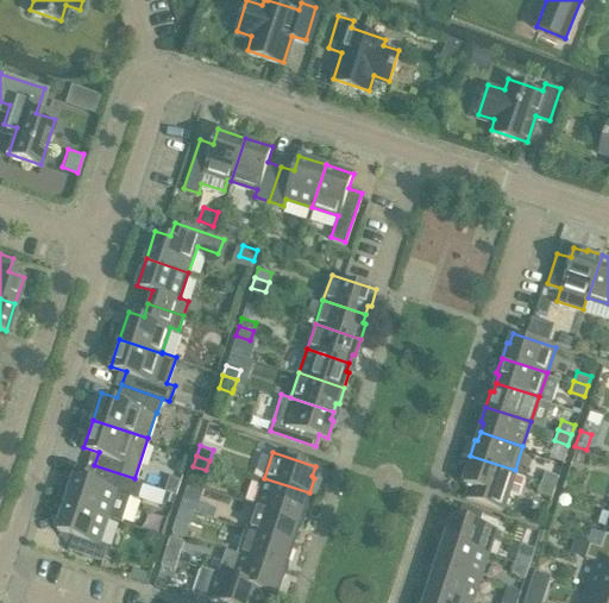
[(525,473),(515,470),(470,456),(464,470),(466,472),(464,482),(470,483),(466,495),(502,507),(508,489),(519,491),(525,473)]
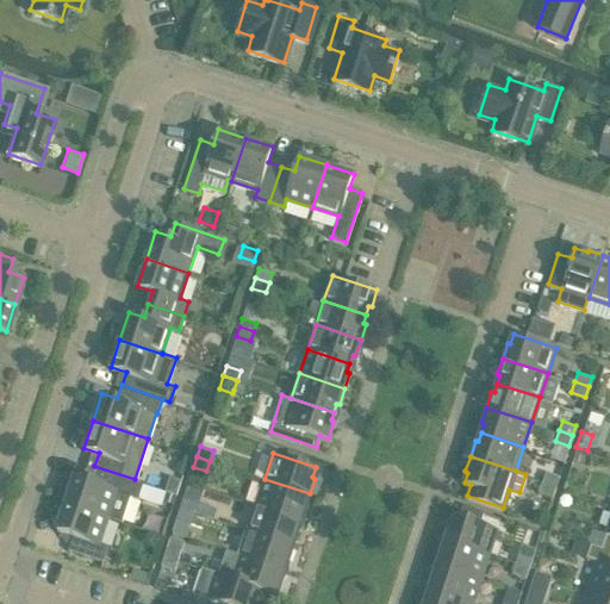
[(135,479),(94,466),(91,479),(75,474),(66,502),(109,516),(122,520),(130,494),(138,497),(143,481),(135,479)]
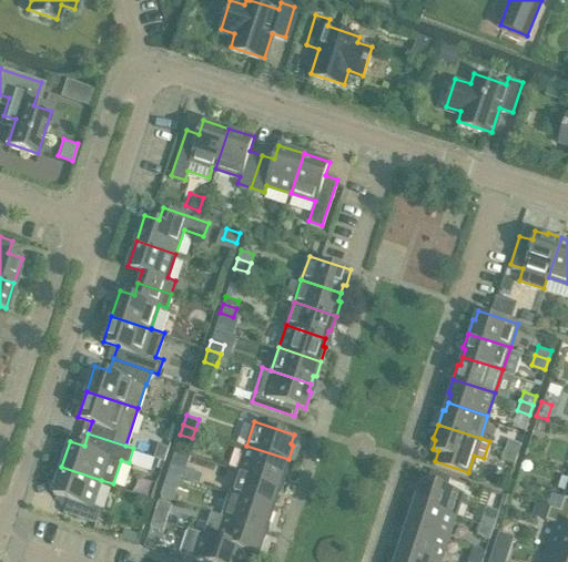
[(508,437),(505,447),(518,450),(521,441),(508,437)]
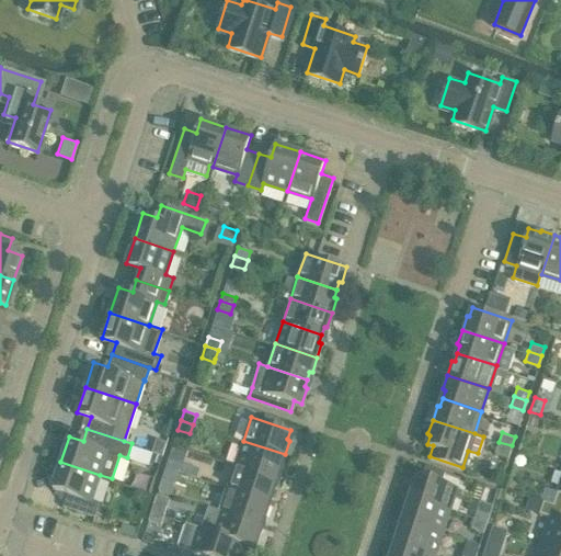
[(156,437),(151,450),(162,453),(167,440),(156,437)]
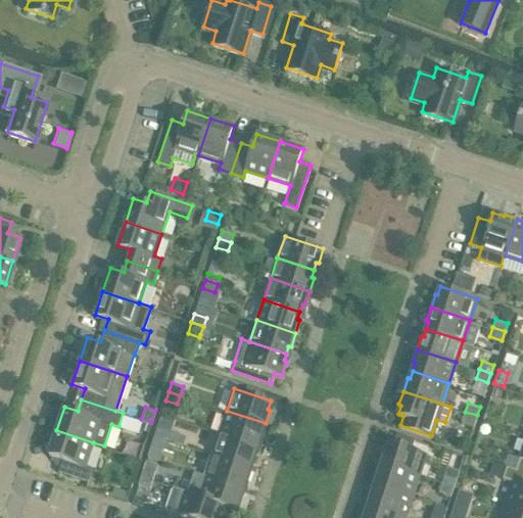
[(256,443),(258,436),(262,436),(266,423),(227,411),(220,431),(256,443)]
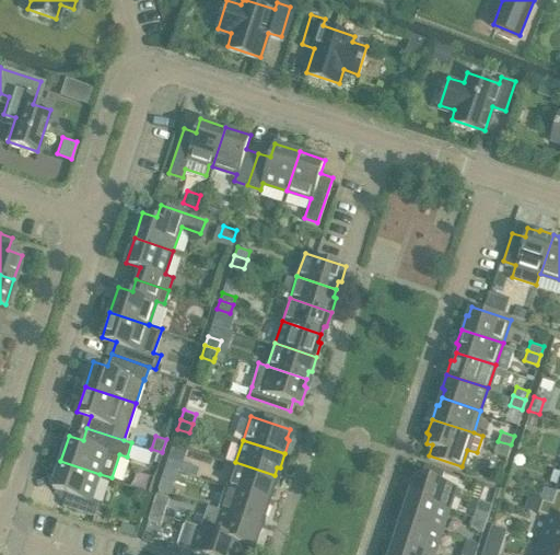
[(511,444),(498,441),(494,450),(508,454),(511,444)]
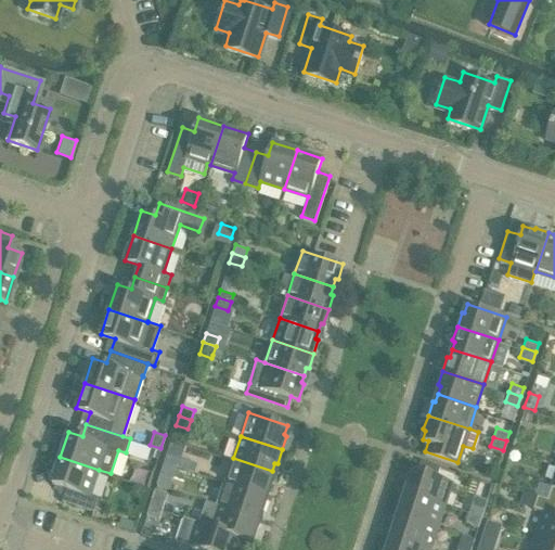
[(167,451),(164,460),(177,464),(180,455),(167,451)]
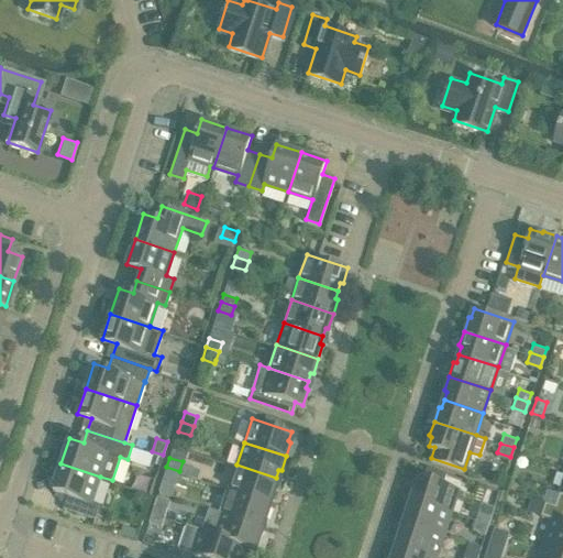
[(95,516),(99,502),(92,500),(100,477),(61,463),(53,489),(67,493),(63,505),(95,516)]
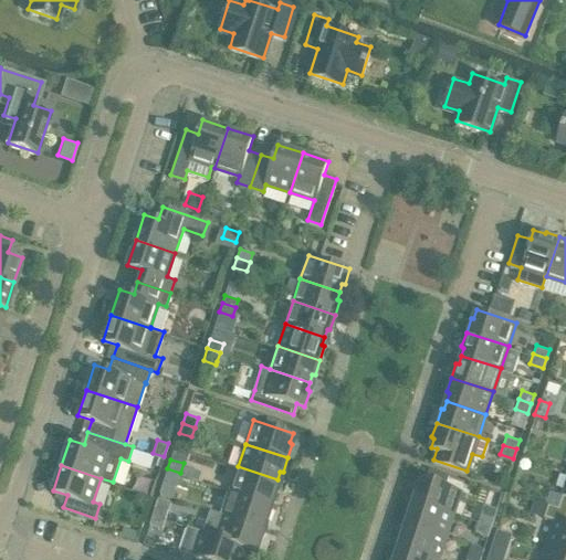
[(272,504),(278,489),(275,487),(278,479),(238,466),(230,489),(272,504)]
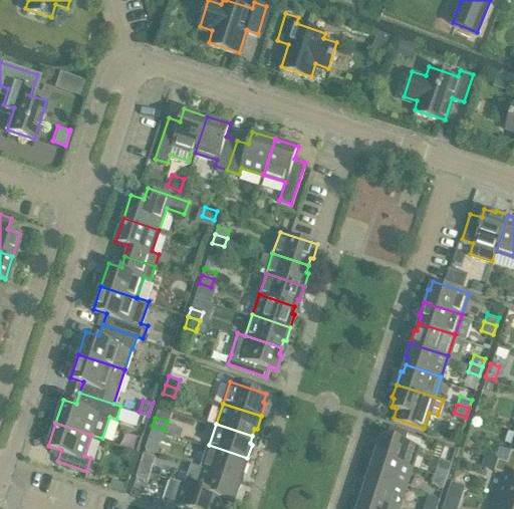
[(152,426),(149,435),(161,439),(164,430),(152,426)]
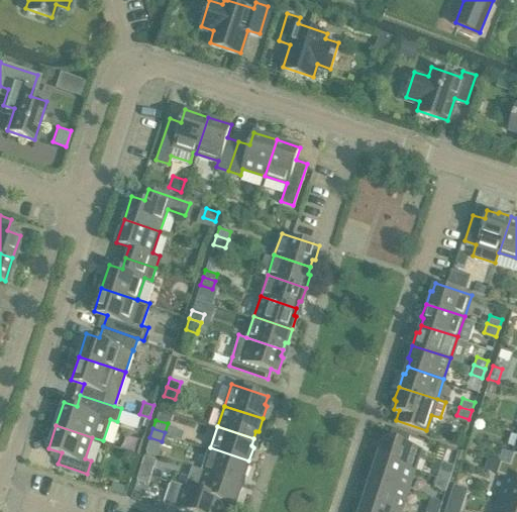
[(414,468),(421,446),(385,434),(383,442),(380,442),(376,455),(414,468)]
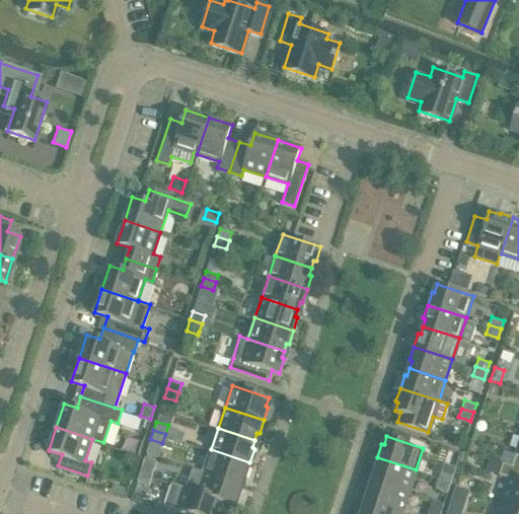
[(240,482),(243,474),(245,474),(249,462),(211,449),(205,469),(240,482)]
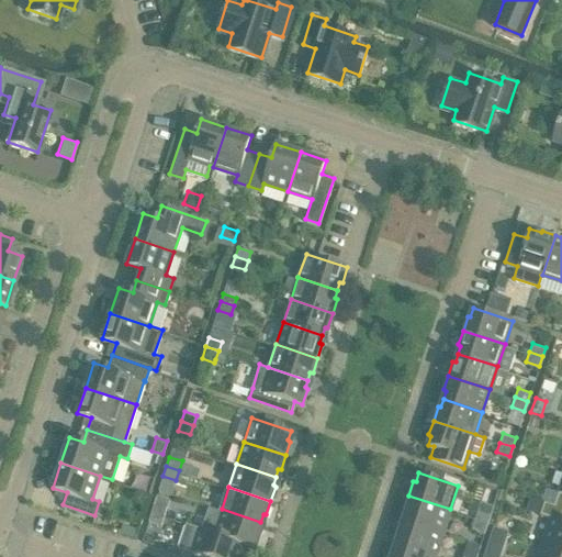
[(157,493),(152,511),(164,515),(170,497),(157,493)]
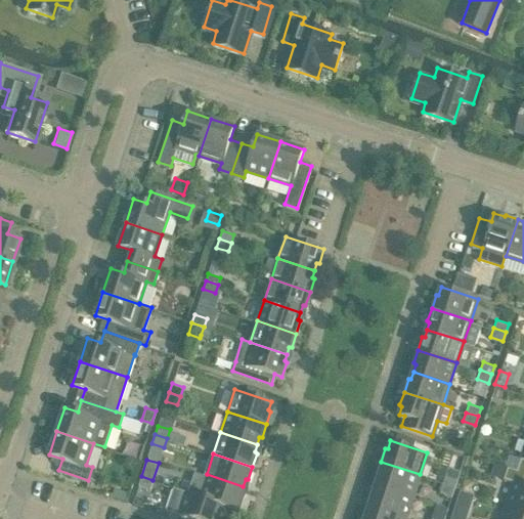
[(412,495),(420,474),(381,462),(377,475),(379,476),(377,483),(412,495)]
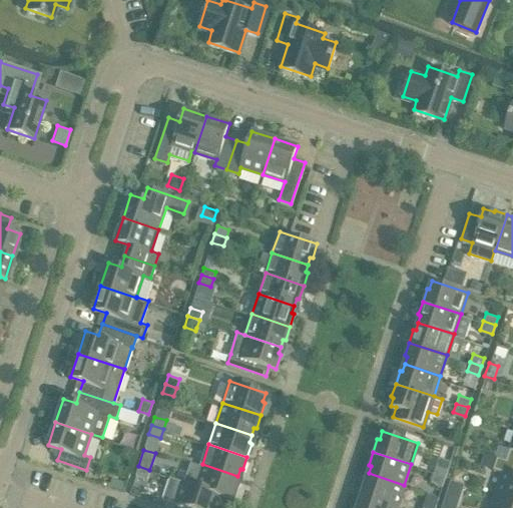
[(512,498),(512,473),(512,468),(512,460),(507,459),(507,458),(497,455),(493,467),(503,470),(495,493),(512,498)]
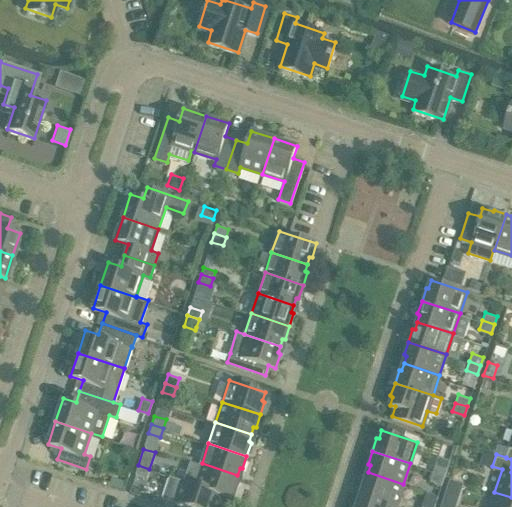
[(232,498),(233,496),(237,484),(235,482),(237,475),(202,463),(190,460),(184,479),(183,480),(225,494),(224,495),(232,498)]
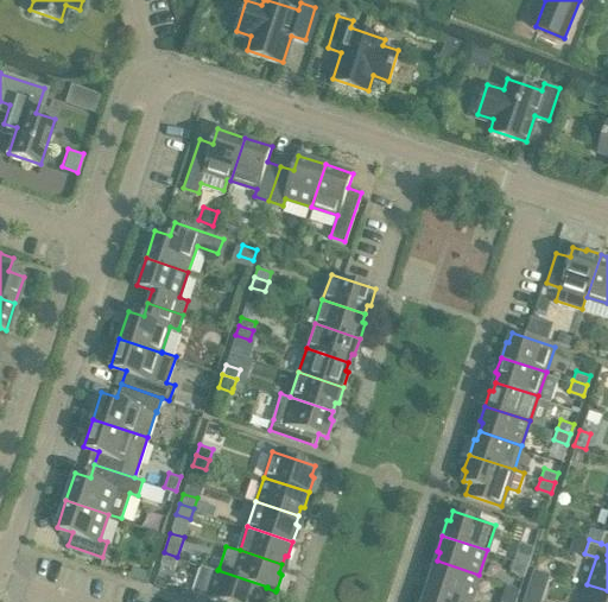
[(518,549),(514,559),(527,564),(531,553),(518,549)]
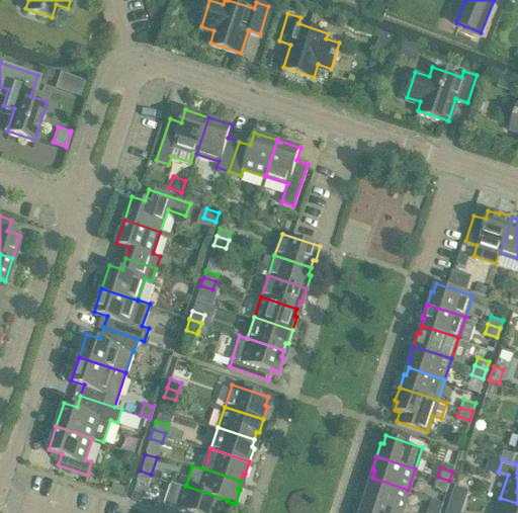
[(140,471),(137,479),(148,483),(151,475),(140,471)]
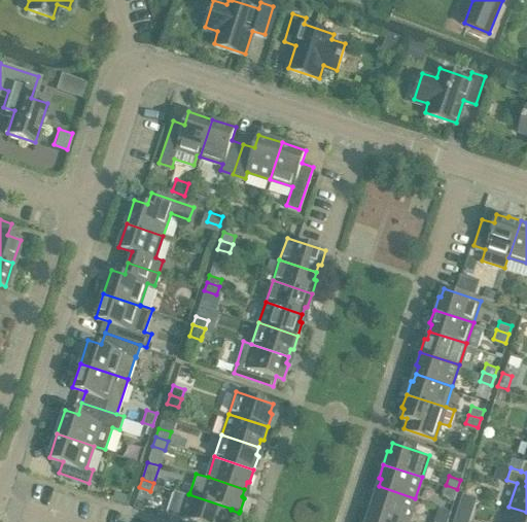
[(446,485),(443,494),(454,497),(457,489),(446,485)]
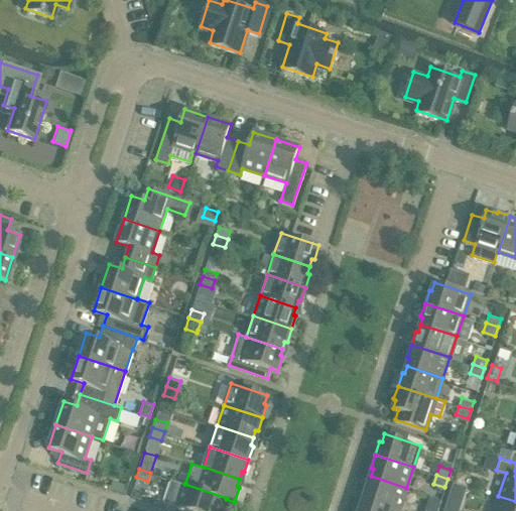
[(400,508),(406,488),(371,476),(368,483),(366,483),(362,496),(400,508)]
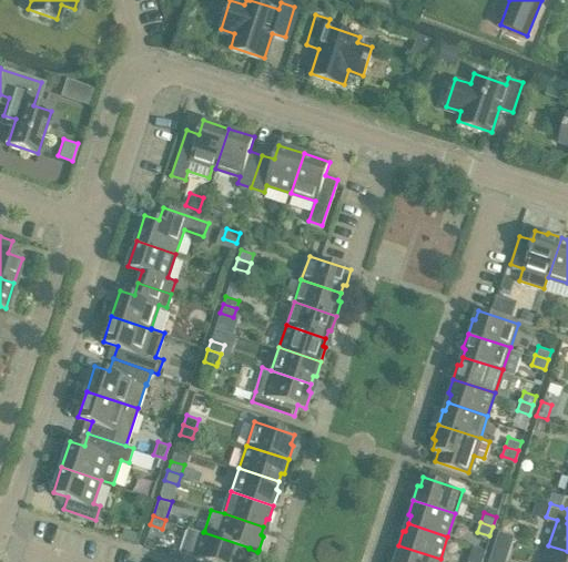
[(250,548),(203,532),(188,527),(180,550),(192,554),(214,561),(244,561),(249,549),(250,548)]
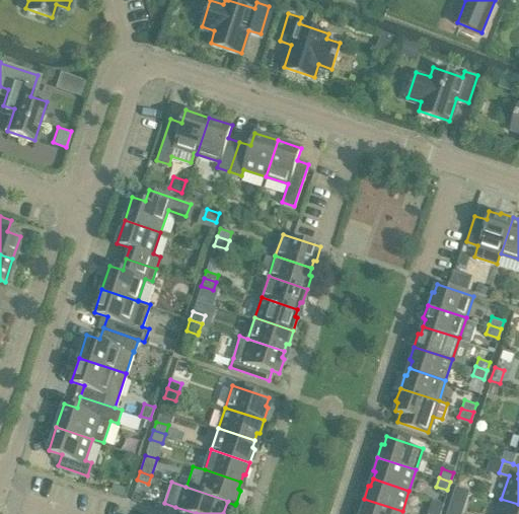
[(400,513),(402,511),(364,499),(359,512),(361,513),(400,513)]
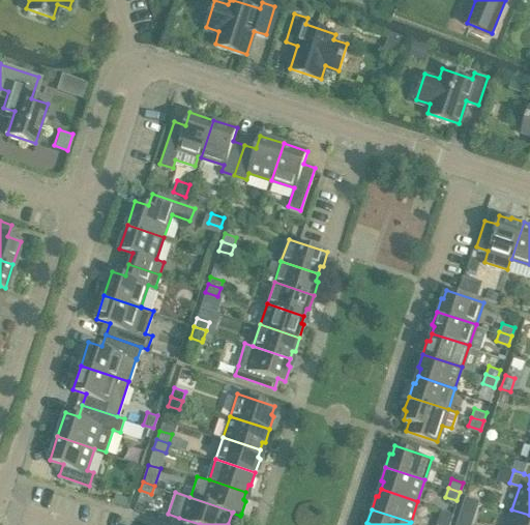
[(529,524),(529,515),(511,509),(505,524),(529,524)]
